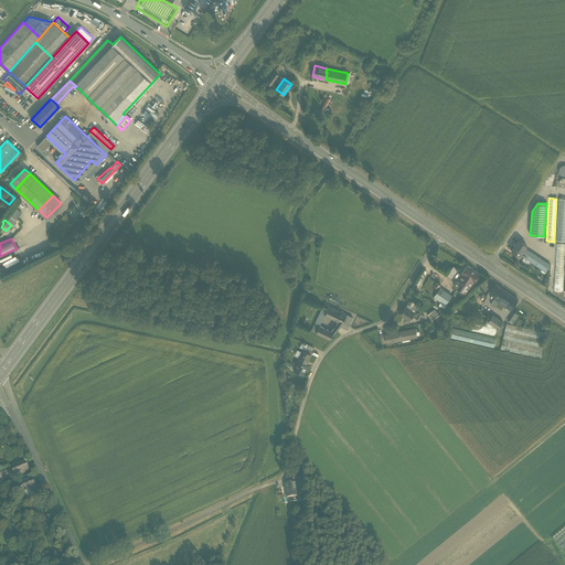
[(526,246),(518,241),(511,251),(520,256),(521,255),(525,248),(526,246)]
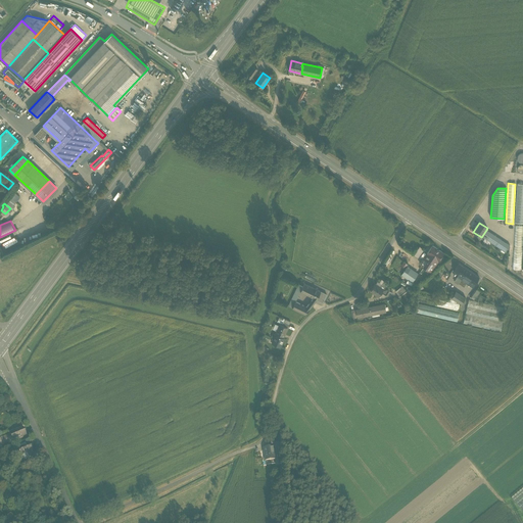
[(510,245),(486,230),(482,236),(506,251),(510,245)]
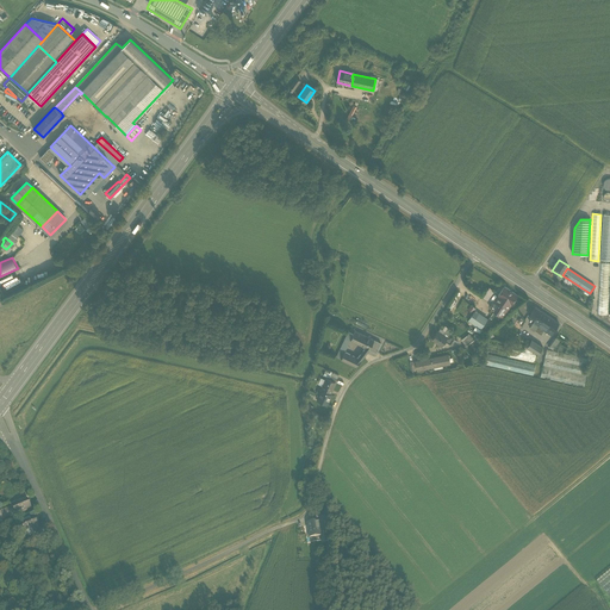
[(517,296),(504,287),(498,296),(509,303),(511,304),(517,296)]
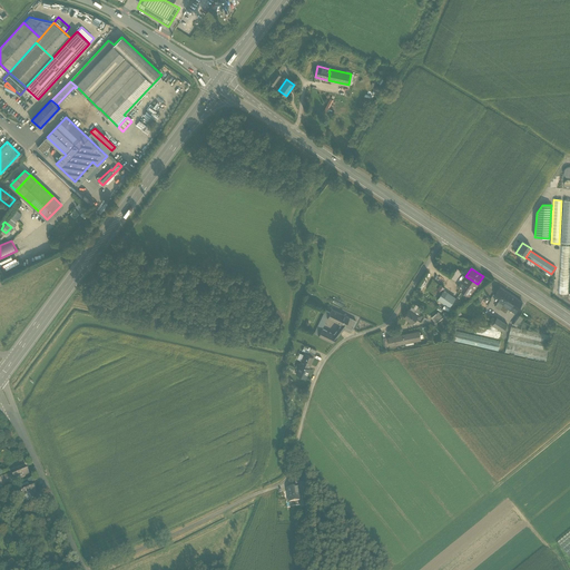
[(475,283),(465,276),(462,282),(471,288),(475,283)]
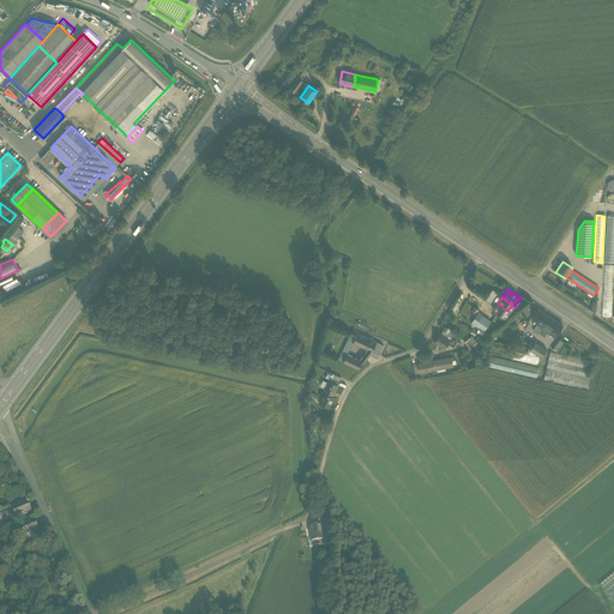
[(507,311),(498,304),(494,309),(506,318),(510,312),(507,311)]
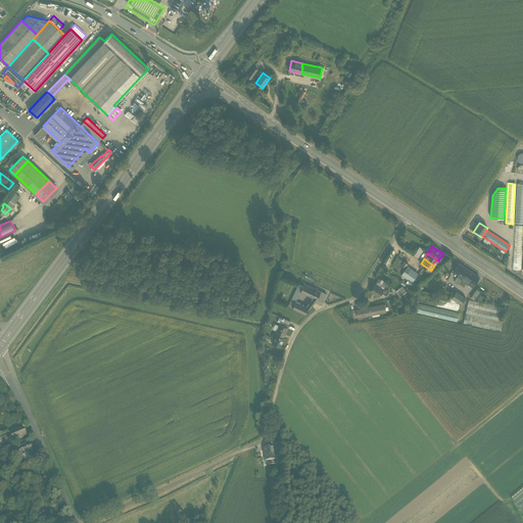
[(469,272),(459,265),(454,271),(459,275),(457,278),(461,280),(463,277),(464,278),(469,272)]
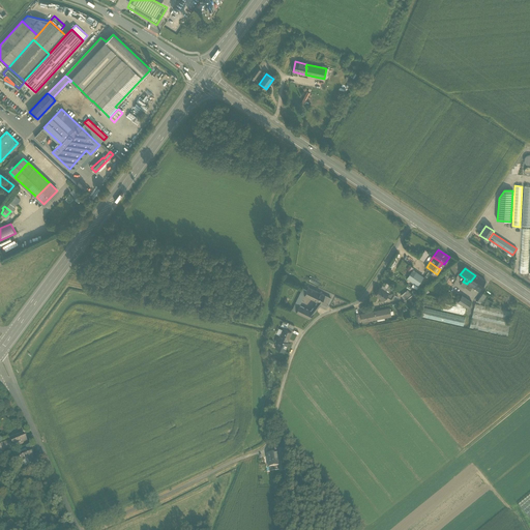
[(422,277),(413,271),(408,278),(417,286),(422,277)]
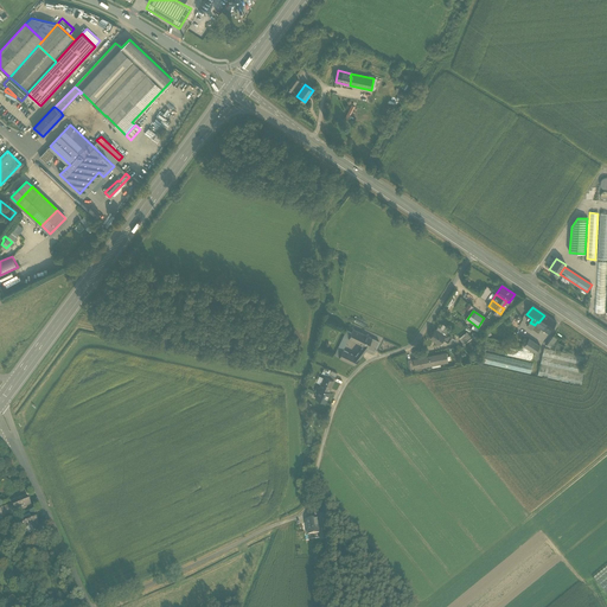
[(555,323),(544,315),(538,323),(537,321),(535,325),(548,334),(555,323)]
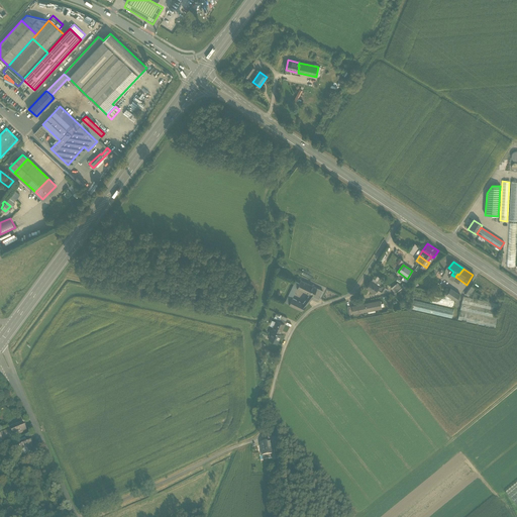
[(318,277),(303,270),(301,275),(315,281),(318,277)]
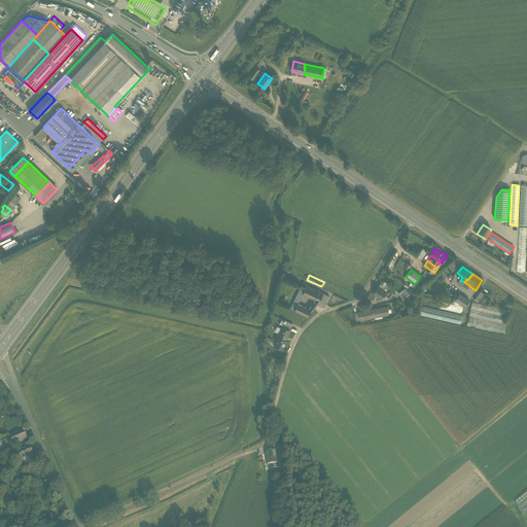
[(383,289),(378,286),(373,293),(382,300),(382,299),(383,300),(384,300),(386,295),(384,294),(388,290),(391,287),(386,284),(383,289)]
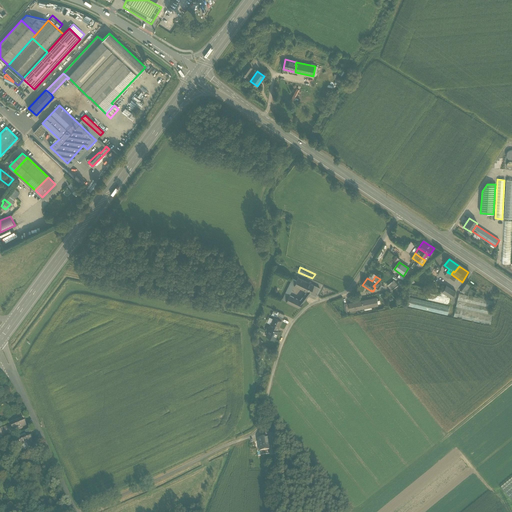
[(320,288),(300,279),(296,287),(306,291),(310,293),(316,296),(320,288)]
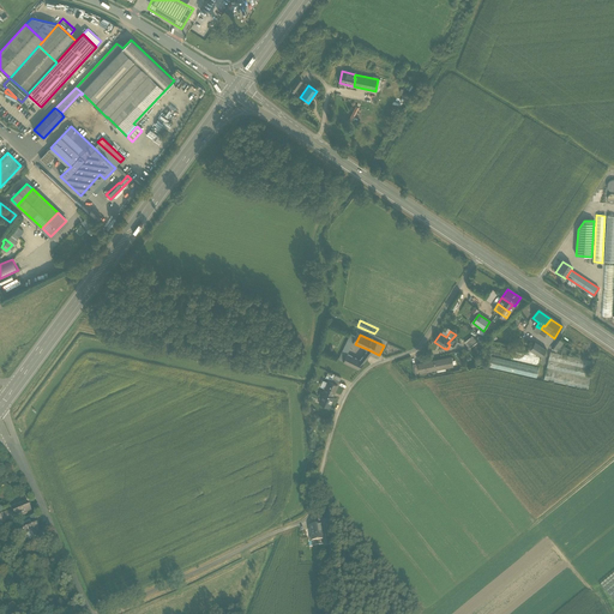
[(479,341),(470,348),(474,354),(483,347),(479,341)]
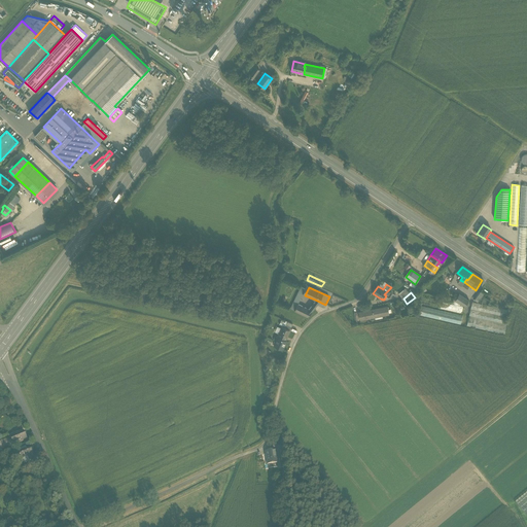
[(481,292),(475,300),(478,303),(484,295),(481,292)]
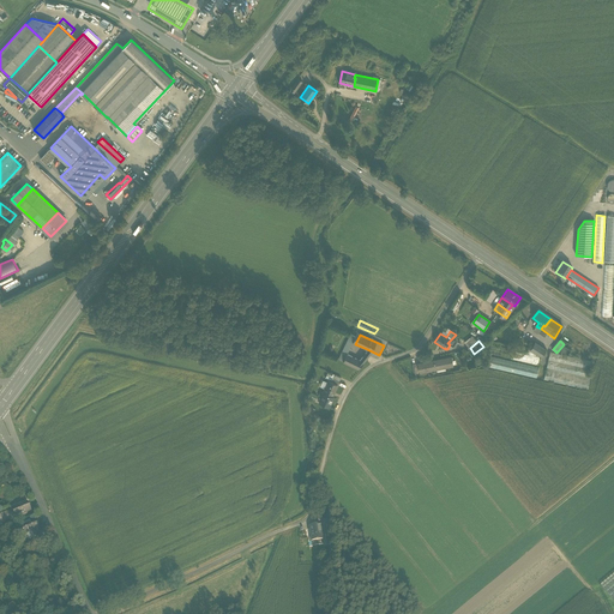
[(547,350),(535,342),(530,350),(540,357),(541,359),(547,350)]
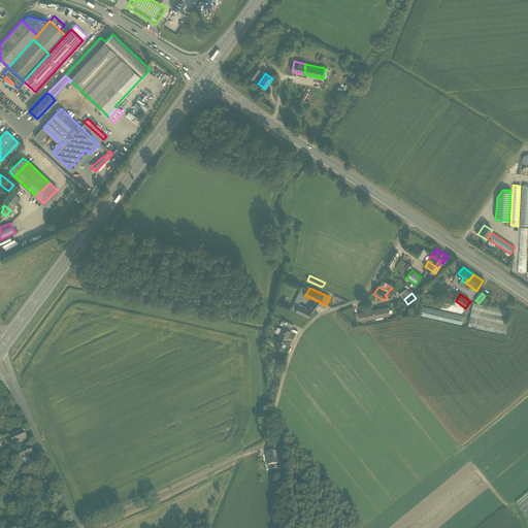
[(297,296),(291,309),(295,311),(298,304),(301,298),(297,296)]
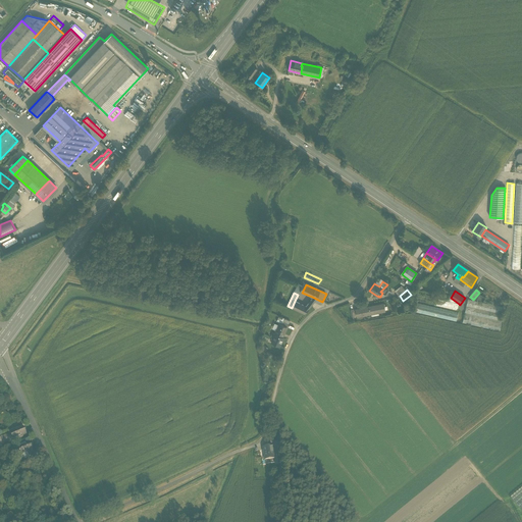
[(436,298),(416,294),(414,300),(434,305),(436,299),(436,298)]
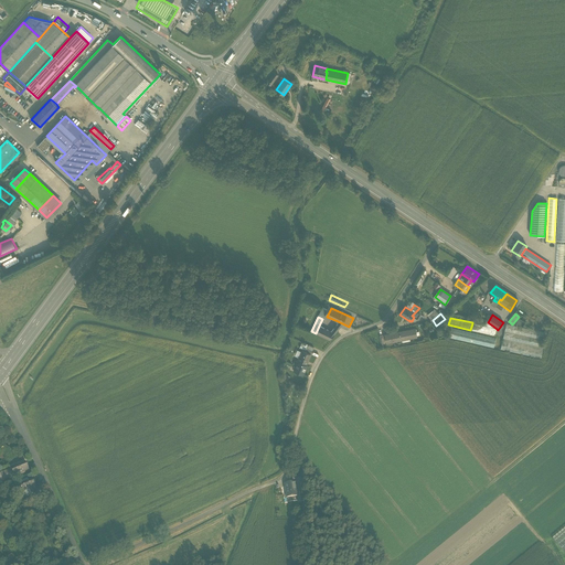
[(472,323),(470,330),(487,333),(489,327),(484,326),(472,323)]
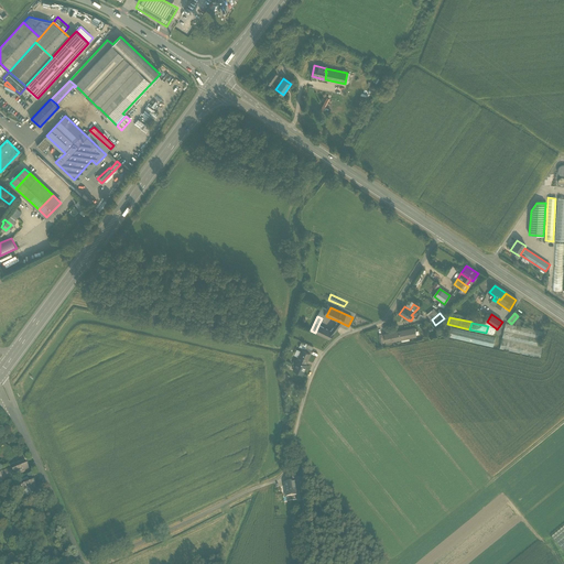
[(326,329),(318,325),(315,333),(323,336),(326,329)]
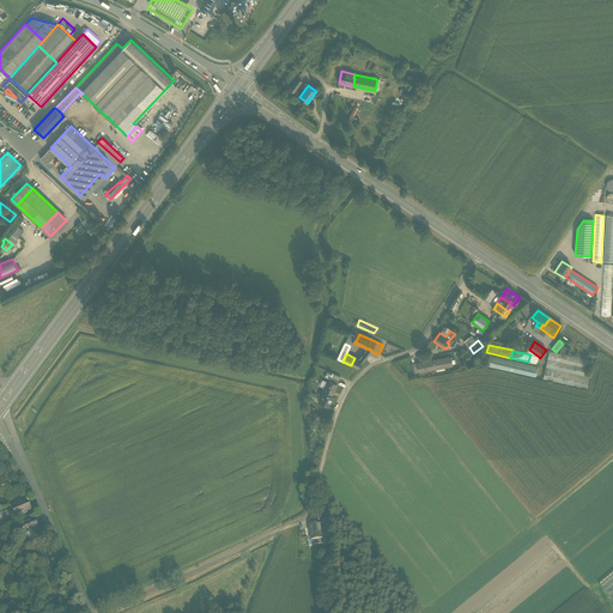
[(538,366),(489,356),(486,366),(535,377),(538,366)]
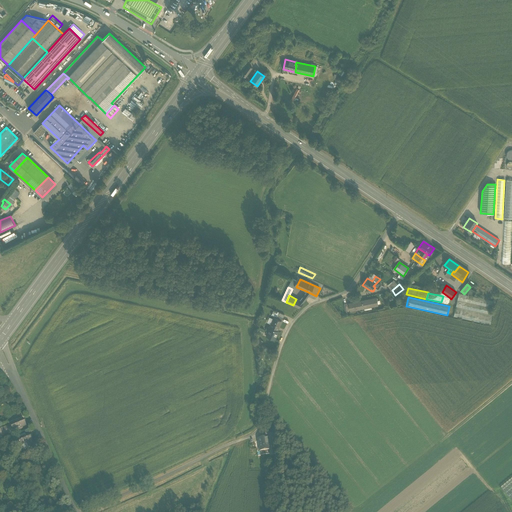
[(376,298),(348,304),(350,311),(377,306),(376,298)]
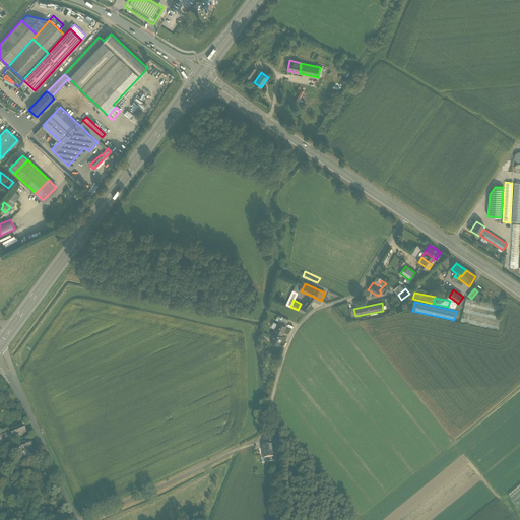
[(305,306),(301,304),(298,310),(303,313),(308,307),(305,306)]
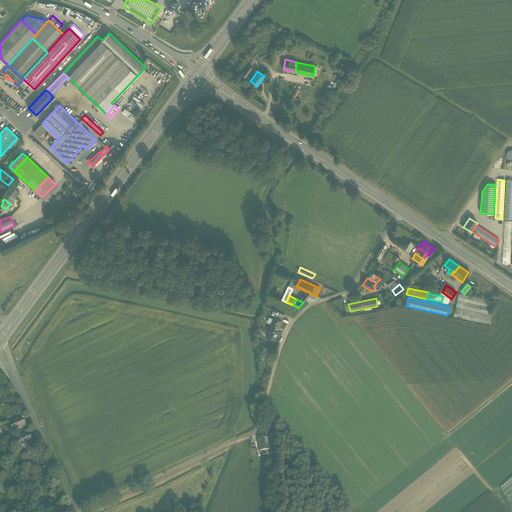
[(281,321),(274,317),(273,318),(271,324),(269,327),(270,328),(266,336),(274,340),(278,331),(277,331),(281,321)]
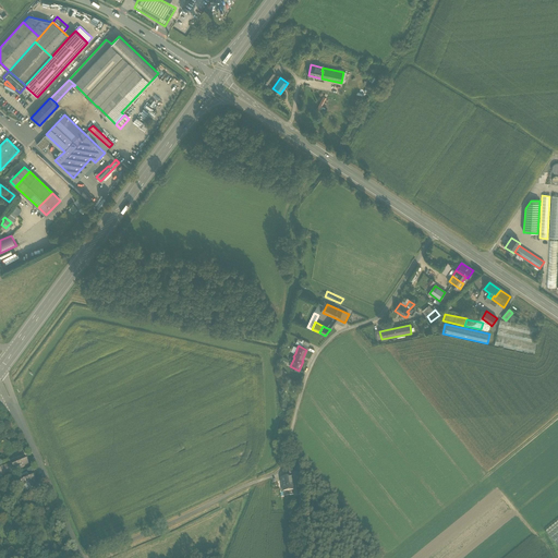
[(25,457),(11,463),(14,471),(28,464),(25,457)]
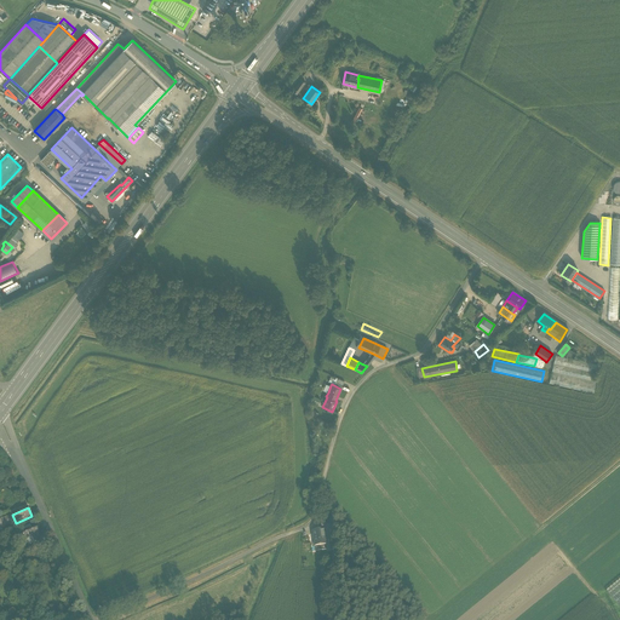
[(4,518),(7,527),(16,523),(12,515),(4,518)]
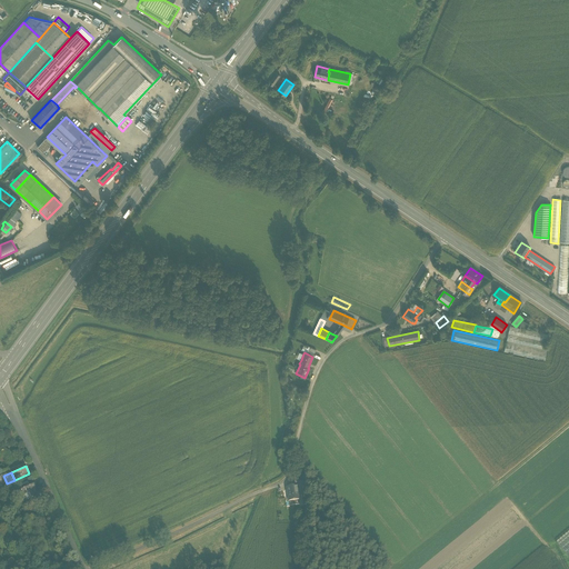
[(32,482),(19,489),(21,496),(22,496),(23,501),(31,497),(30,492),(36,490),(32,482)]
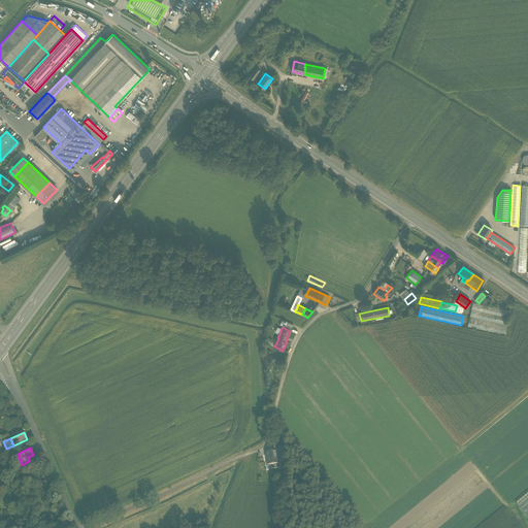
[(276,452),(266,453),(268,465),(277,464),(275,455),(276,455),(276,452)]
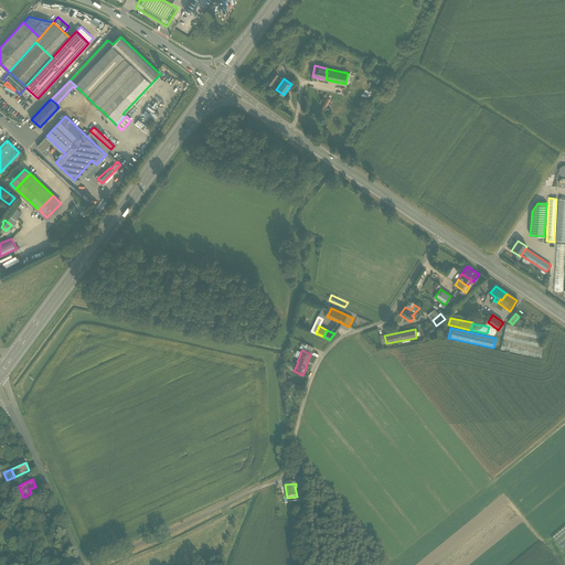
[(13,488),(8,490),(12,500),(18,498),(13,488)]
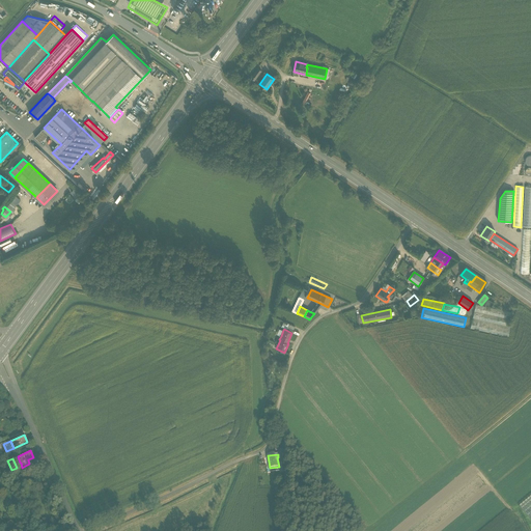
[(530,496),(520,506),(530,520),(530,496)]
